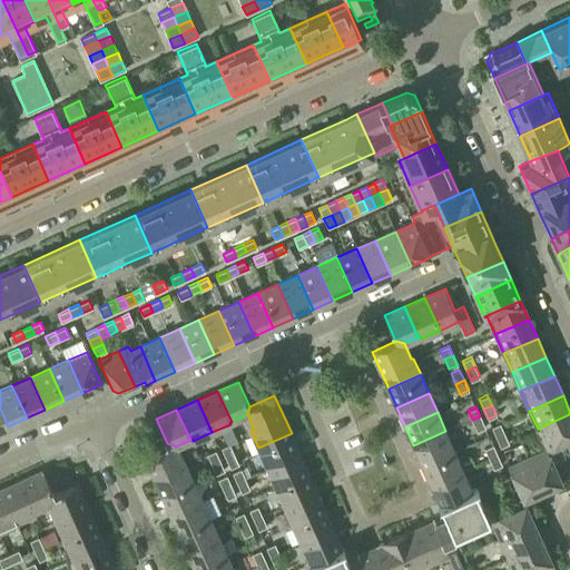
[(569,438),(569,414),(538,429),(547,449),(569,438)]
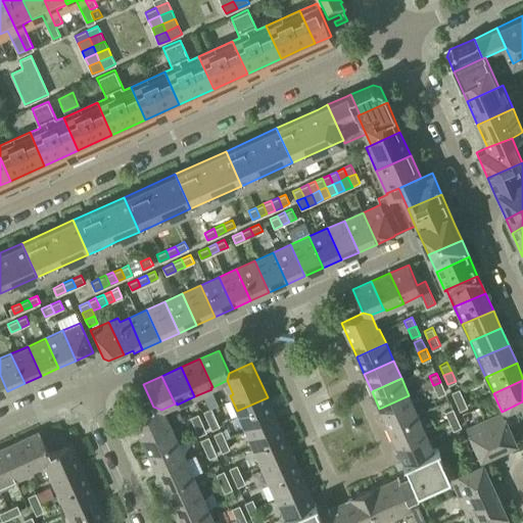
[(444,391),(440,382),(433,385),(437,394),(444,391)]
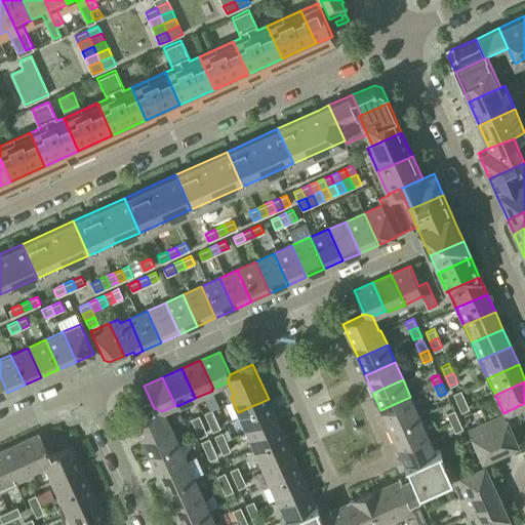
[(452,393),(456,402),(465,399),(460,390),(452,393)]
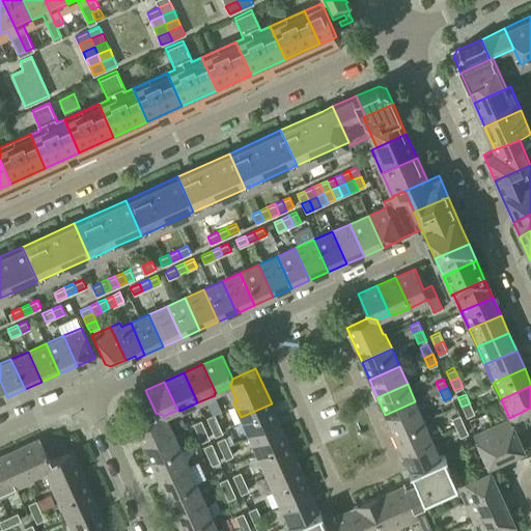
[(385,415),(393,431),(423,418),(415,401),(385,415)]
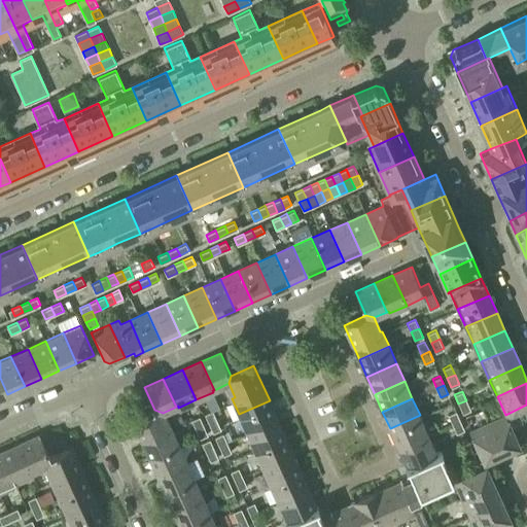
[(239,414),(246,431),(277,417),(270,400),(239,414)]
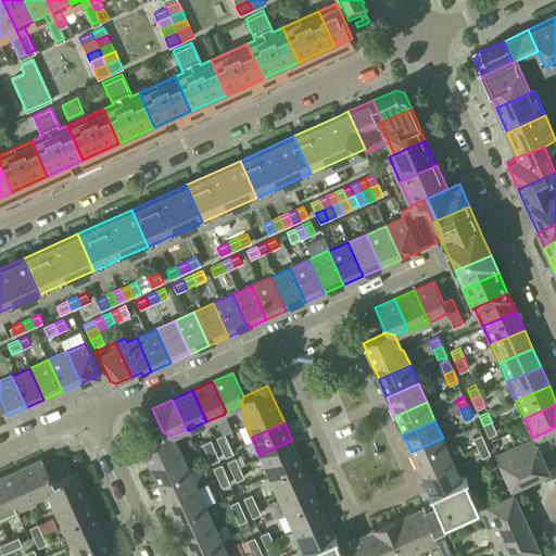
[(496,432),(492,422),(483,426),(488,436),(496,432)]
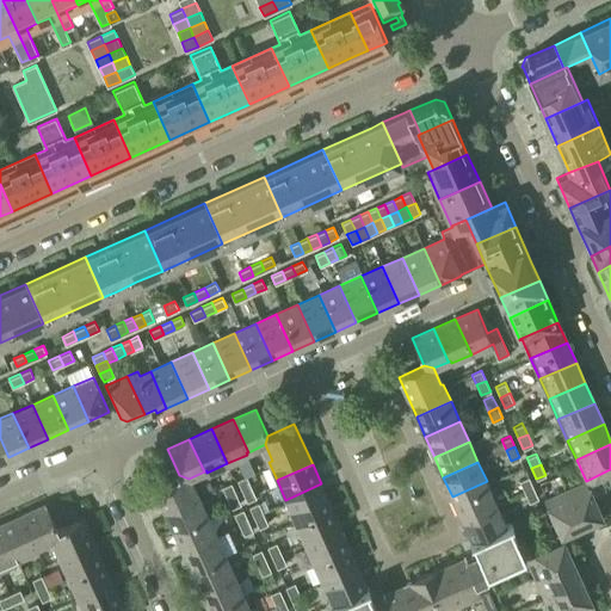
[(153,486),(164,508),(196,494),(196,495),(198,494),(209,489),(205,482),(193,487),(189,479),(179,475),(153,486)]
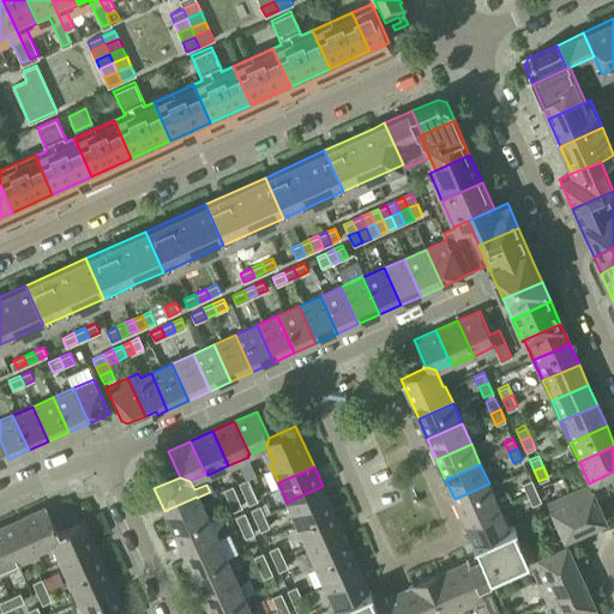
[(244,493),(253,488),(248,479),(239,482),(244,493)]
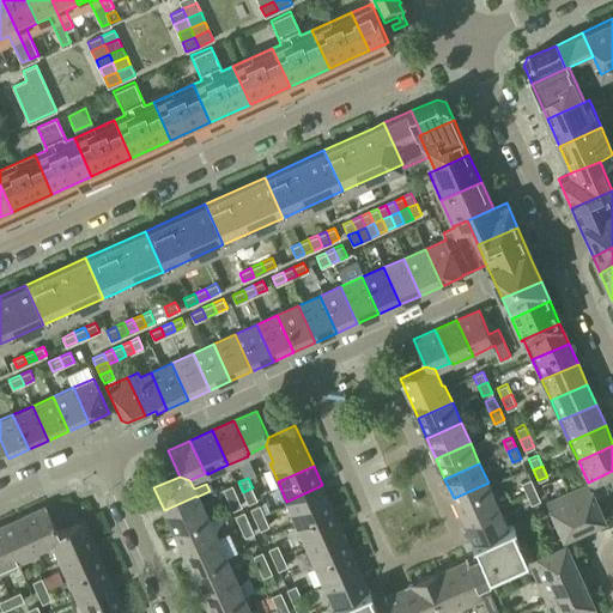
[(521,481),(526,492),(534,489),(529,478),(521,481)]
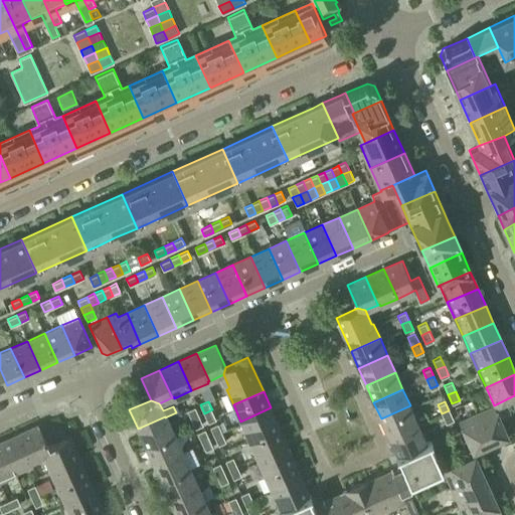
[(417,422),(410,405),(381,418),(388,436),(417,422)]
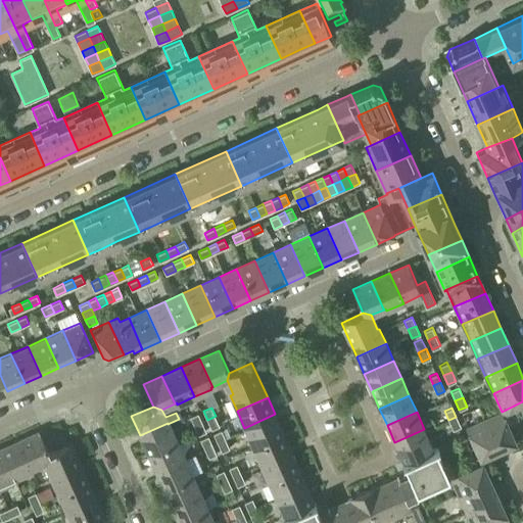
[(466,427),(478,455),(480,459),(515,442),(502,412),(466,427)]
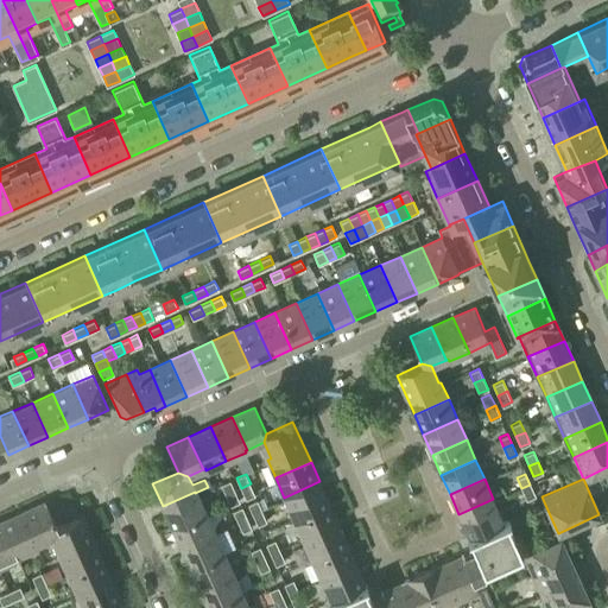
[(226,495),(234,491),(230,480),(221,485),(226,495)]
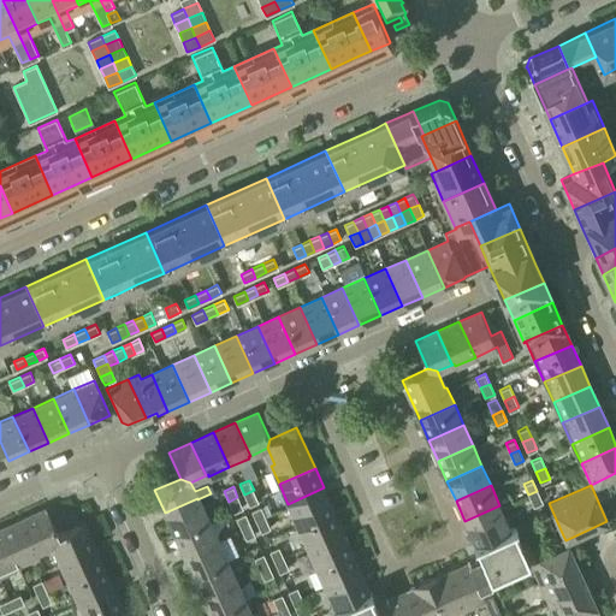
[(332,508),(324,487),(288,504),(296,523),(332,508)]
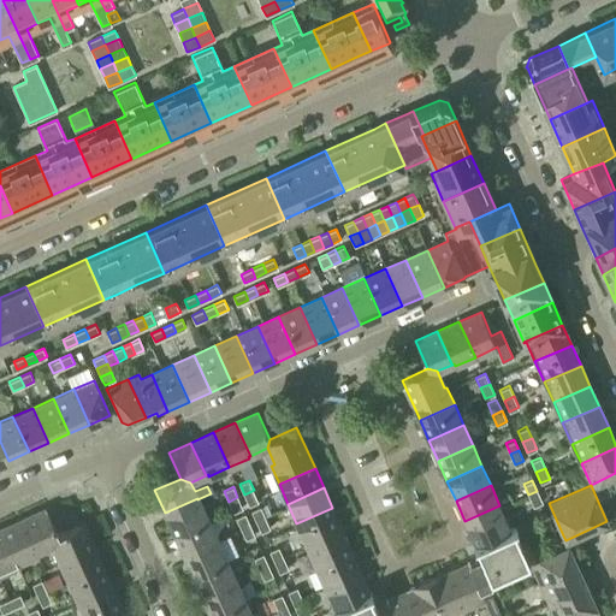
[(254,490),(244,495),(249,505),(259,501),(254,490)]
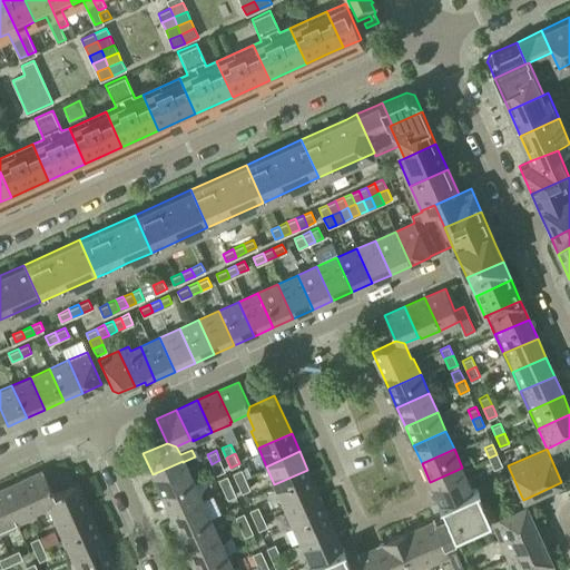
[(501,464),(497,454),(489,458),(493,468),(501,464)]
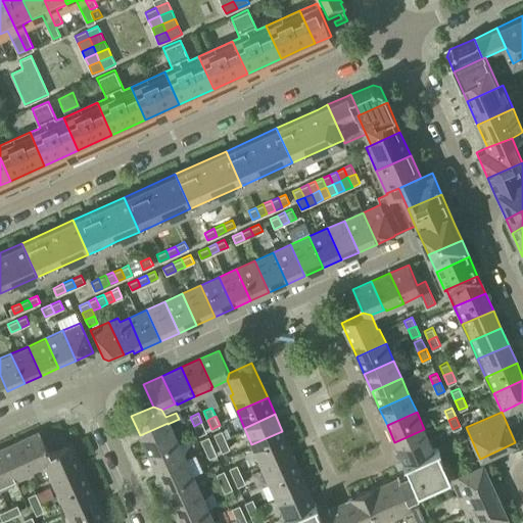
[(201,422),(194,426),(198,434),(205,431),(201,422)]
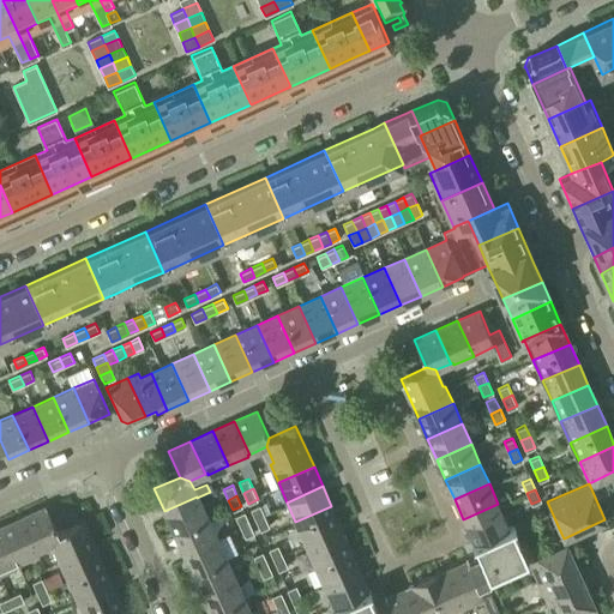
[(197,498),(197,497),(164,511),(174,533),(209,517),(199,497),(197,498)]
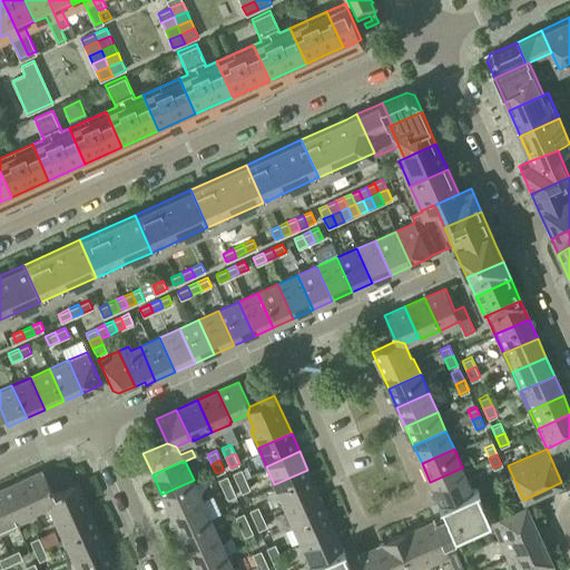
[(430,482),(439,501),(471,487),(462,468),(430,482)]
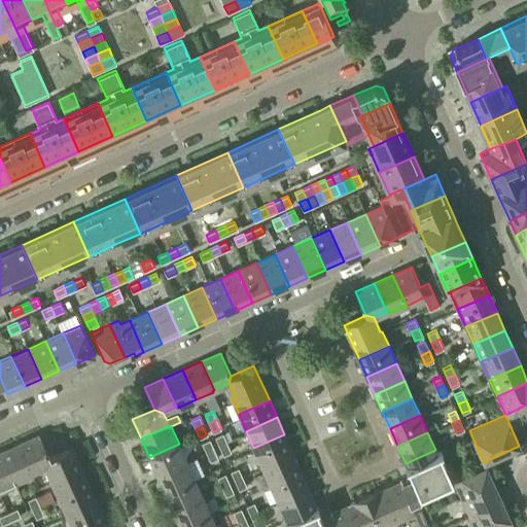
[(215,436),(219,447),(227,443),(223,433),(215,436)]
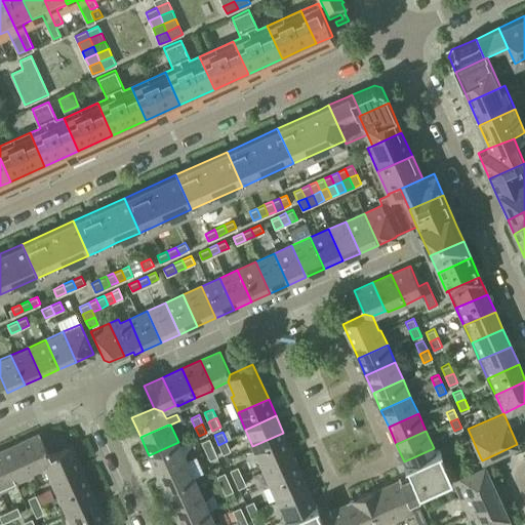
[(49,454),(40,433),(23,441),(35,469),(46,462),(49,454)]
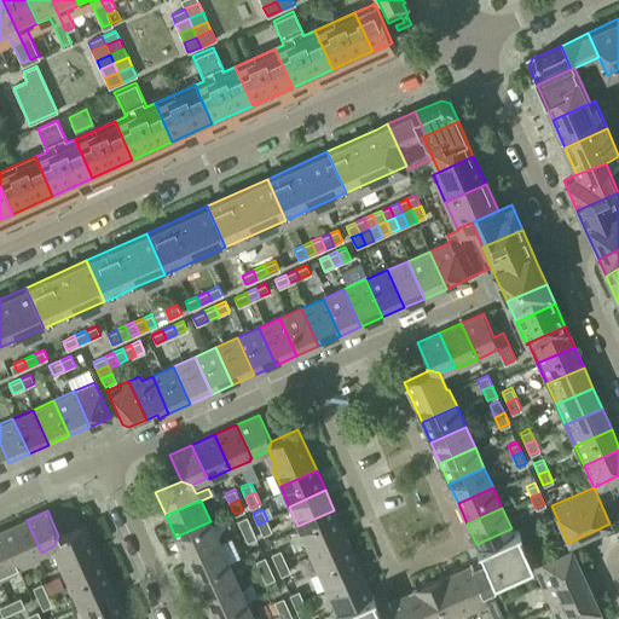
[(298,526),(307,547),(343,530),(334,510),(298,526)]
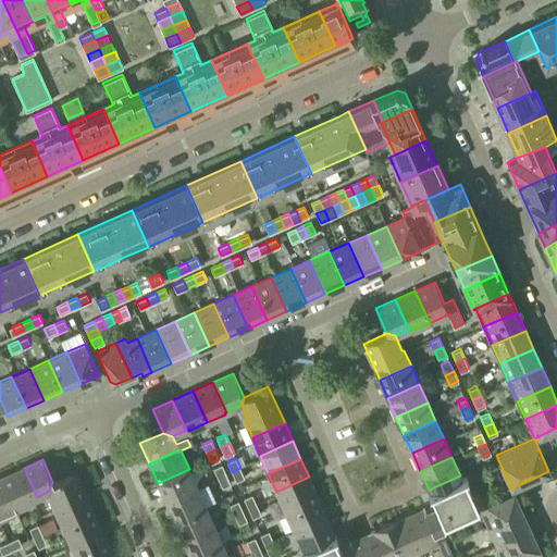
[(498,477),(493,463),(485,468),(491,480),(498,477)]
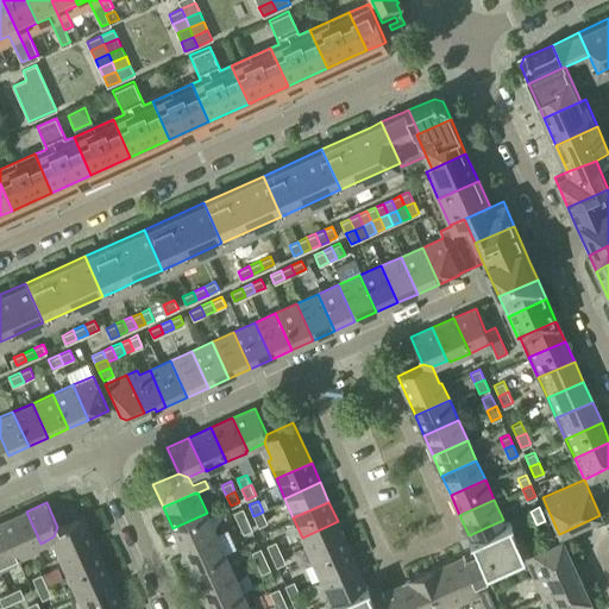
[(238,522),(246,519),(243,508),(233,512),(238,522)]
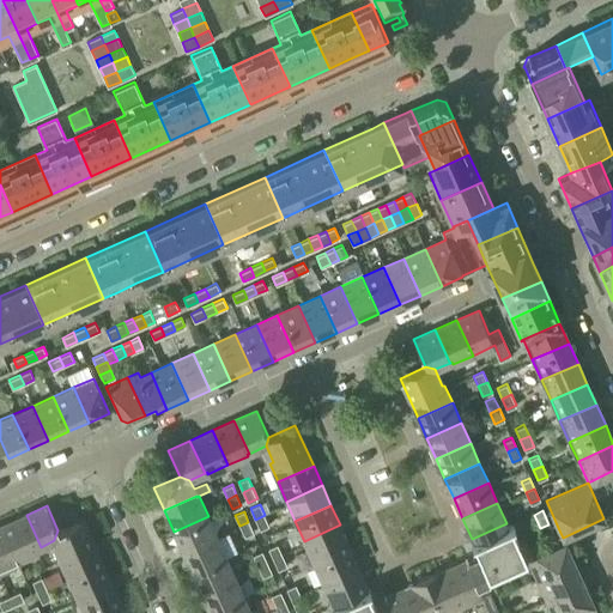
[(37,548),(41,547),(26,515),(5,525),(23,564),(28,562),(25,558),(25,557),(38,551),(37,548)]
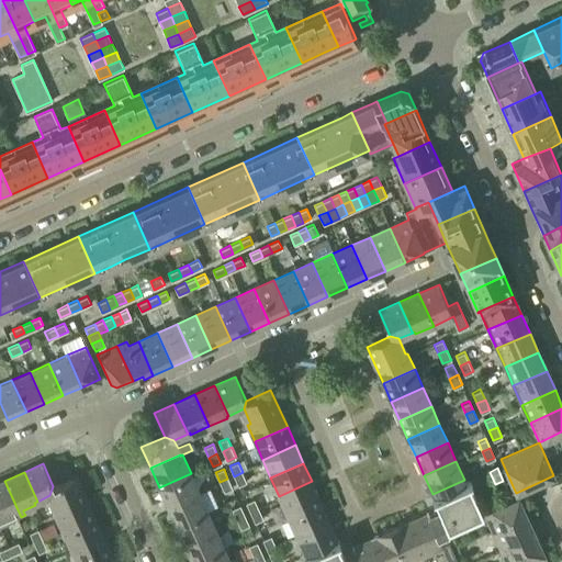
[(247,483),(243,472),(234,476),(239,486),(247,483)]
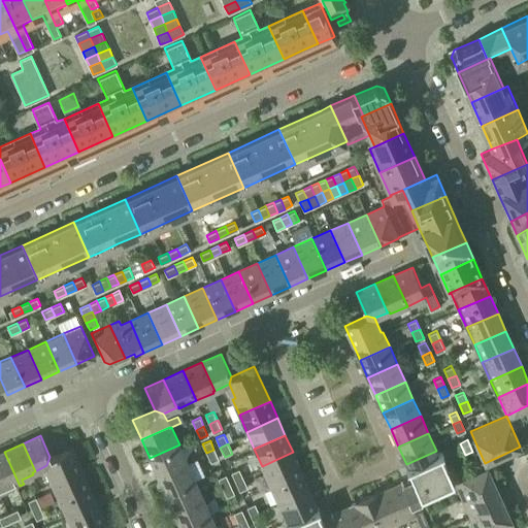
[(150,458),(158,477),(188,464),(187,461),(192,459),(190,455),(185,457),(179,444),(150,458)]
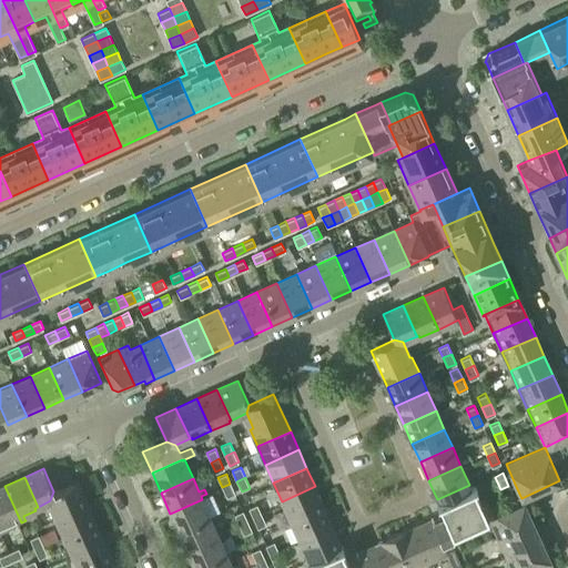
[(50,500),(57,516),(87,501),(78,482),(53,492),(50,500)]
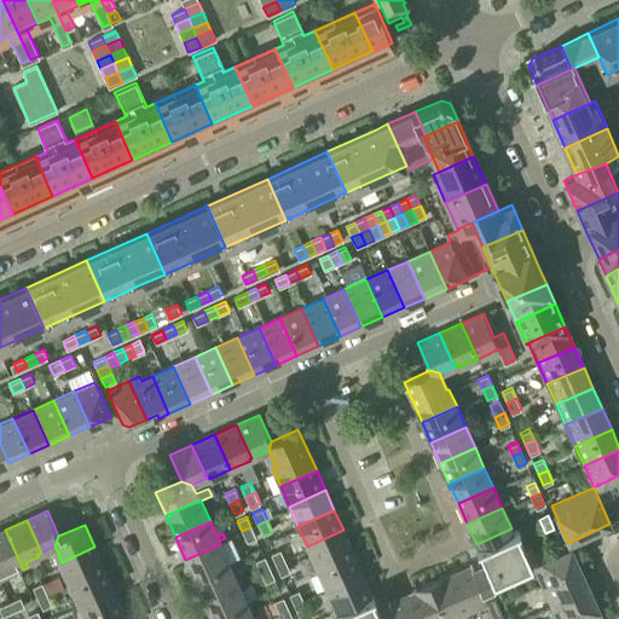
[(512,528),(476,544),(475,544),(475,545),(476,545),(491,578),(530,561),(515,528),(518,527),(516,526),(512,528)]
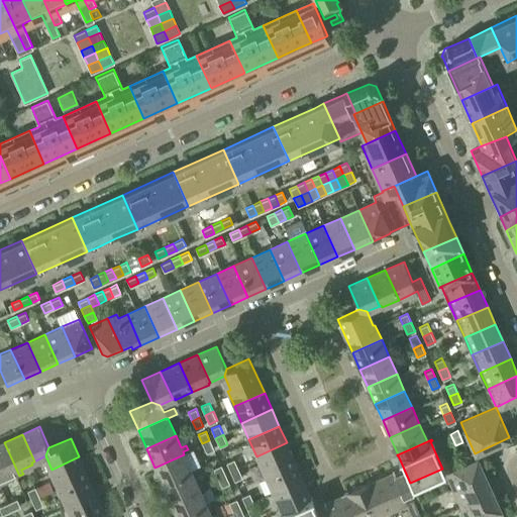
[(209,440),(202,443),(206,452),(213,448),(209,440)]
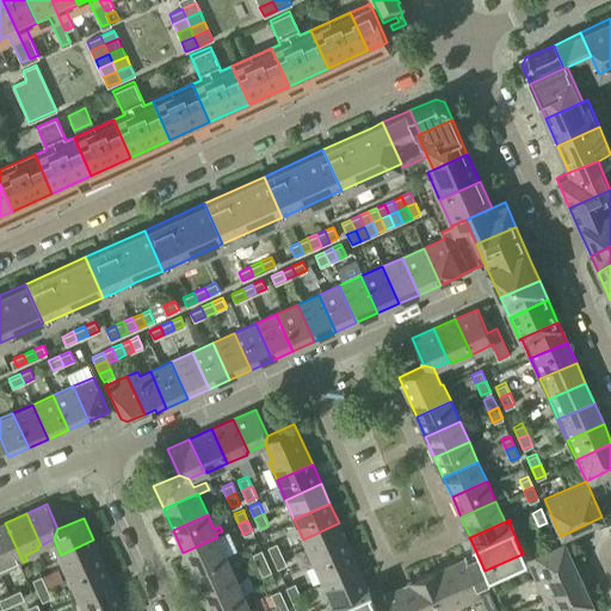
[(23,562),(5,523),(0,524),(0,566),(10,562),(11,567),(23,562)]
